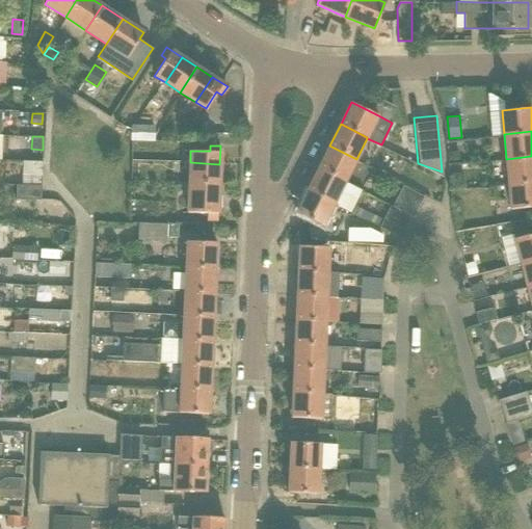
[(318,167),(345,181),(356,159),(329,146),(318,167)]
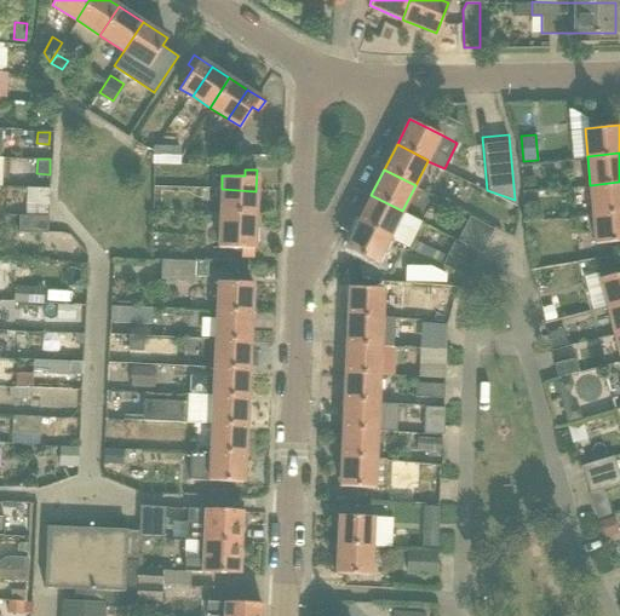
[(535,184),(535,174),(522,176),(523,185),(535,184)]
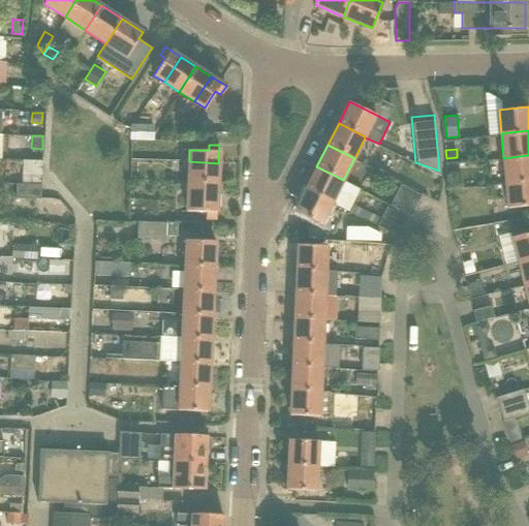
[(528,155),(503,158),(506,182),(528,179),(528,155)]
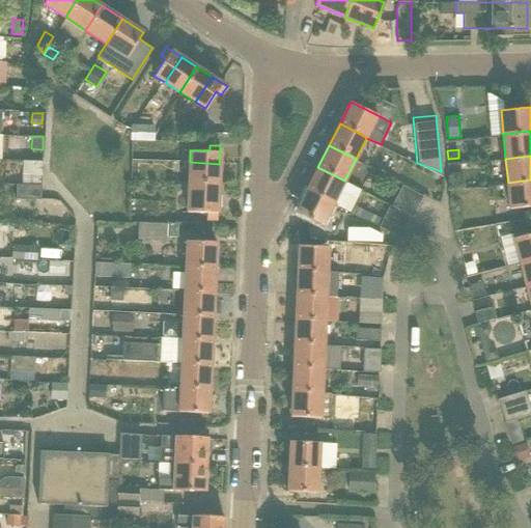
[(42,173),(43,160),(22,159),(22,172),(23,172),(22,184),(40,184),(42,173)]
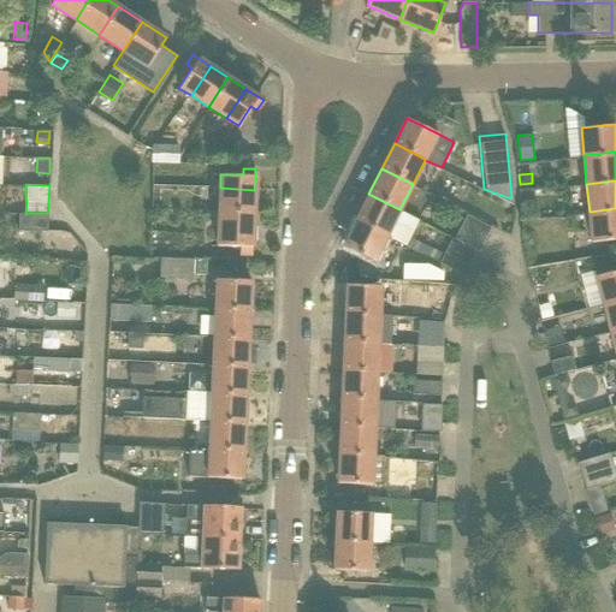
[(254,190),(220,188),(219,209),(254,211),(254,190)]
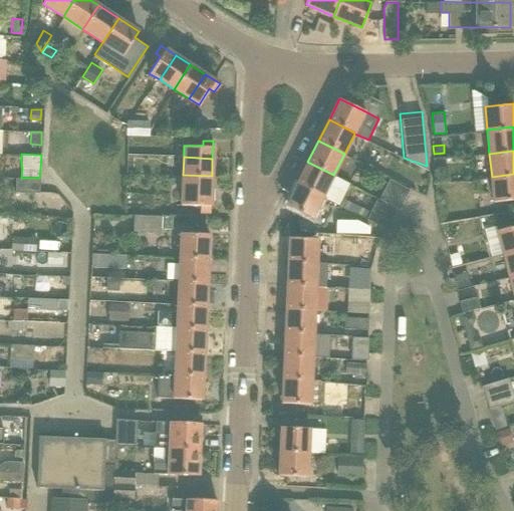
[(322,196),(333,175),(307,162),(297,183),(322,196)]
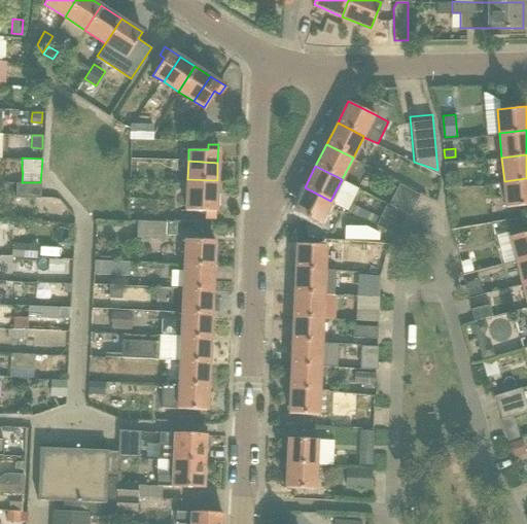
[(449,184),(458,183),(457,171),(448,172),(449,184)]
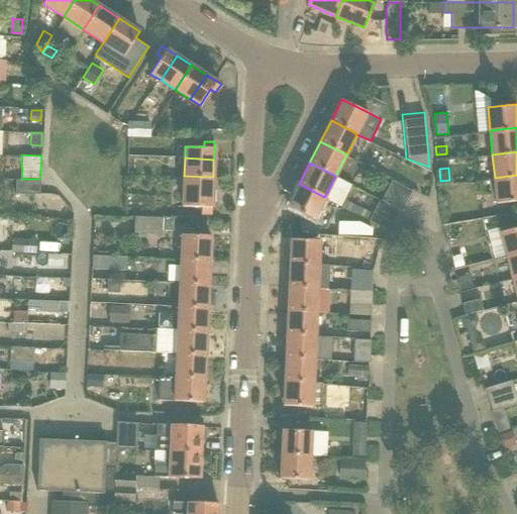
[(497,202),(516,199),(516,175),(495,178),(497,202)]
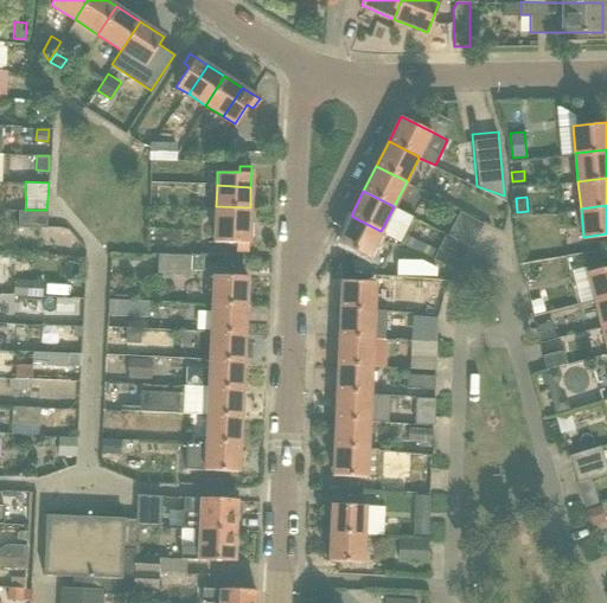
[(250,207),(216,206),(215,226),(249,229),(250,207)]
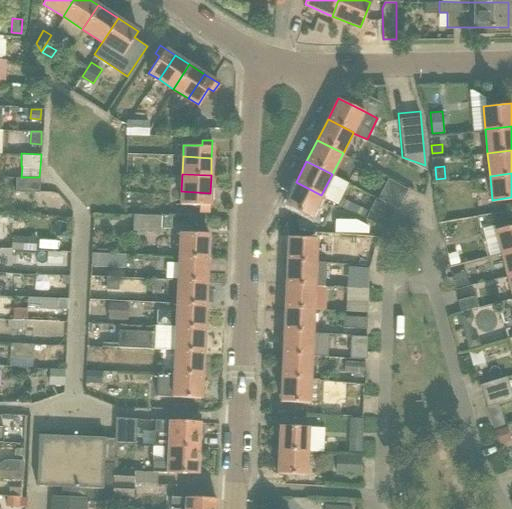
[(15,191),(39,191),(40,177),(39,177),(21,177),(16,176),(15,191)]
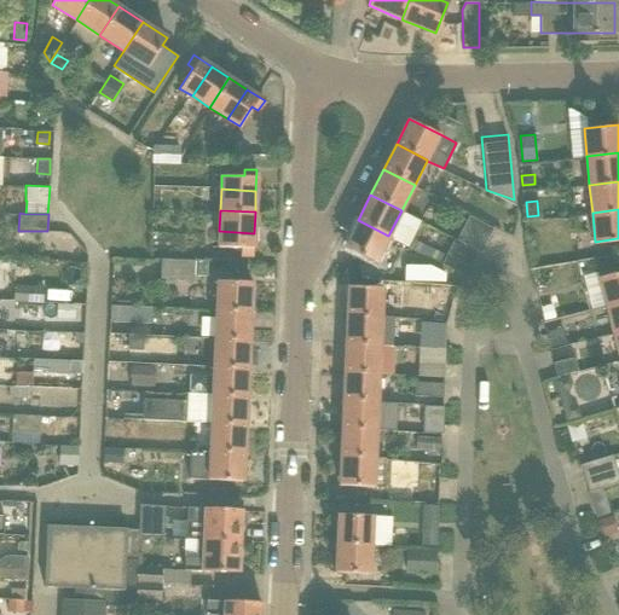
[(493,227),(469,214),(464,222),(489,236),(493,227)]
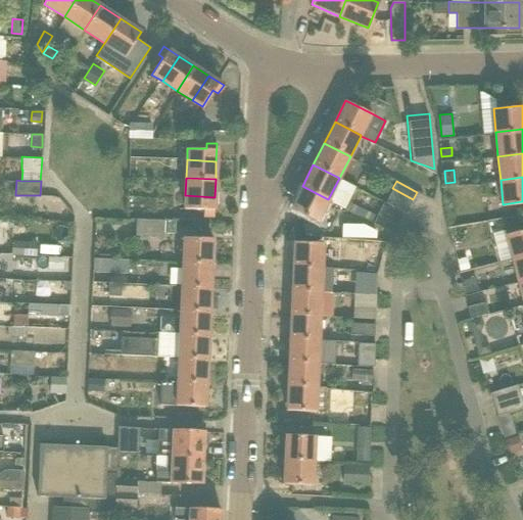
[(302,186),(291,208),(318,221),(328,199),(302,186)]
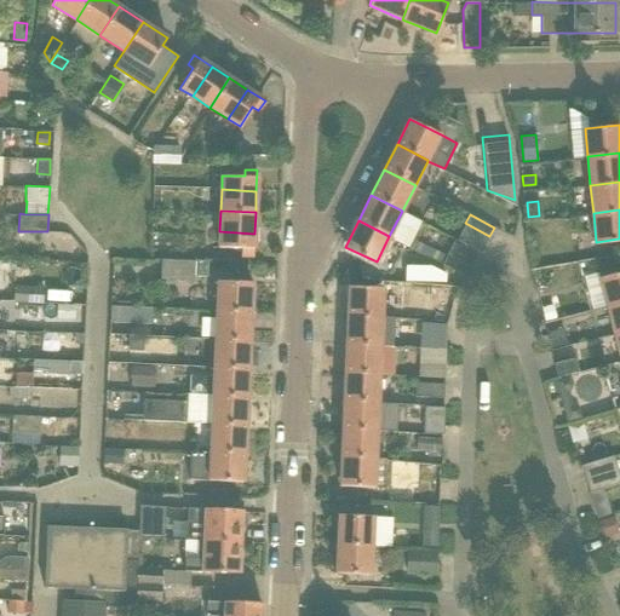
[(219,246),(241,247),(241,254),(253,254),(254,234),(219,231),(219,246)]
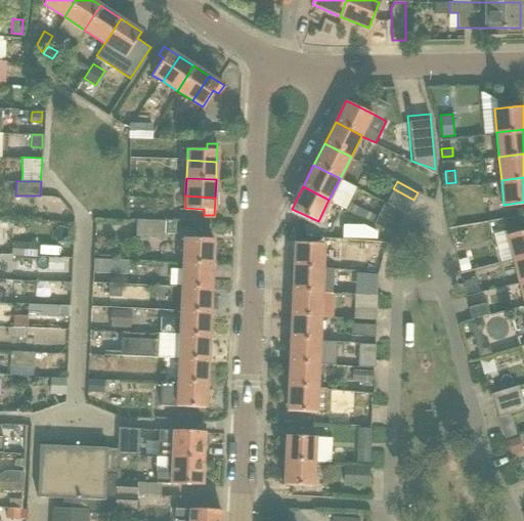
[(385,201),(378,215),(375,222),(394,231),(406,213),(385,201)]
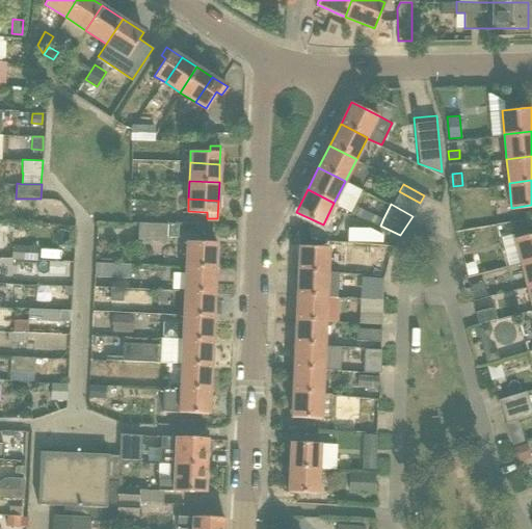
[(352,212),(380,226),(383,218),(355,205),(352,212)]
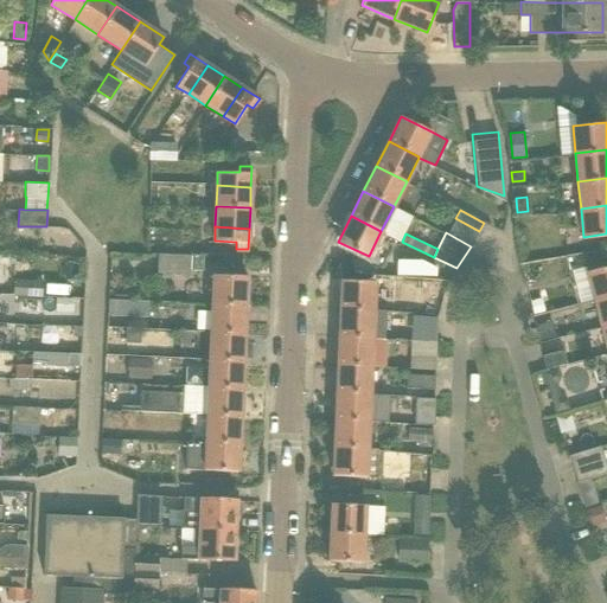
[(157,271),(171,271),(191,273),(191,254),(157,252),(157,271)]
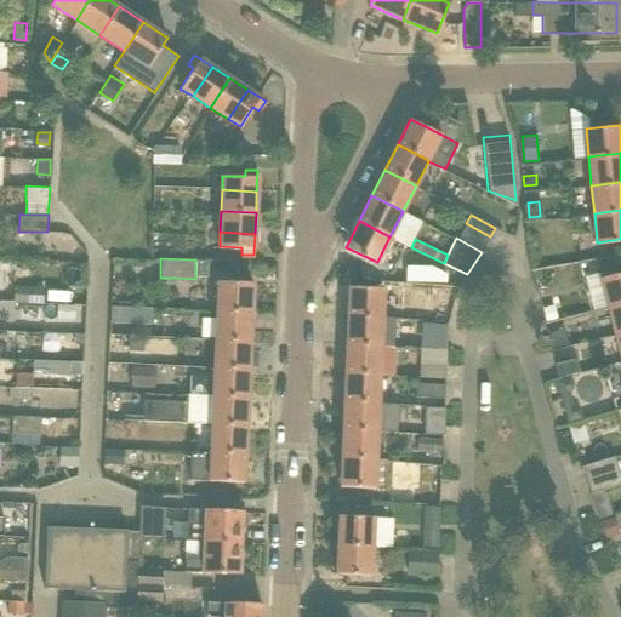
[(446,273),(432,266),(406,264),(406,280),(446,281),(446,273)]
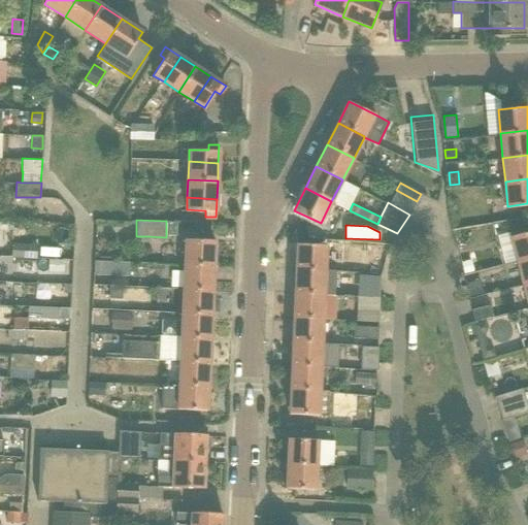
[(527,231),(509,236),(516,260),(527,256),(527,231)]
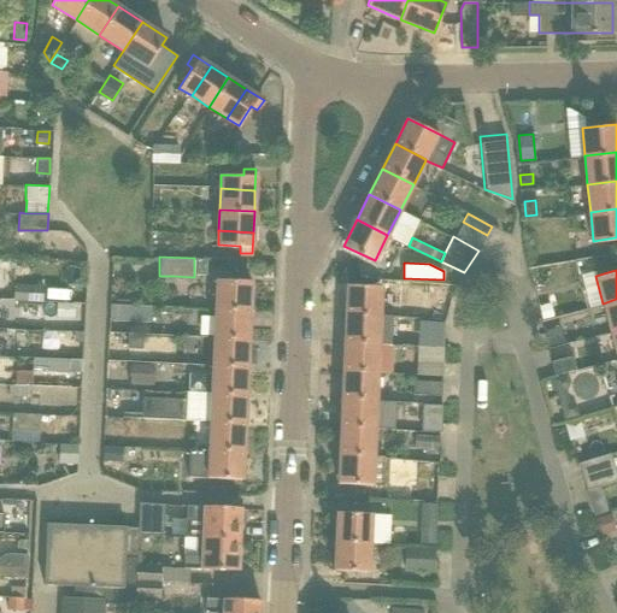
[(250,308),(251,281),(217,278),(216,307),(250,308)]
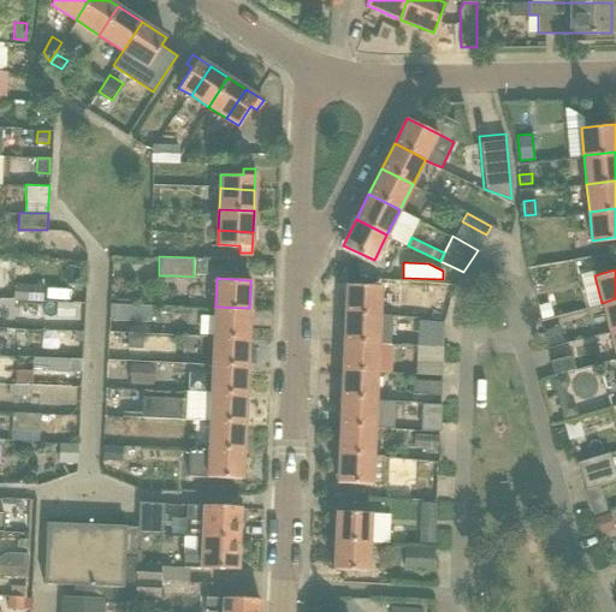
[(43,299),(43,285),(15,283),(13,298),(43,299)]
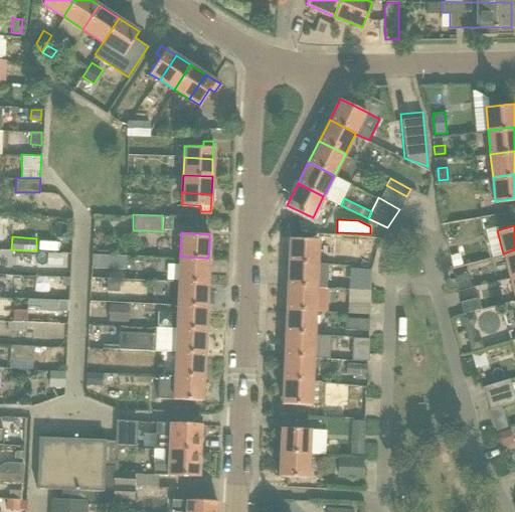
[(290,237),(289,262),(318,263),(319,238),(290,237)]
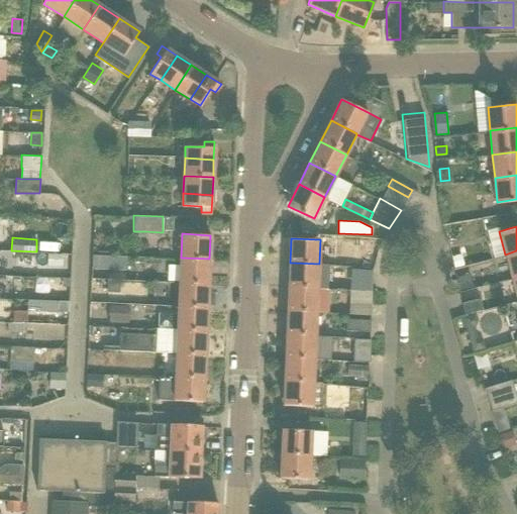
[(516,250),(505,254),(506,255),(512,278),(516,276),(516,250)]
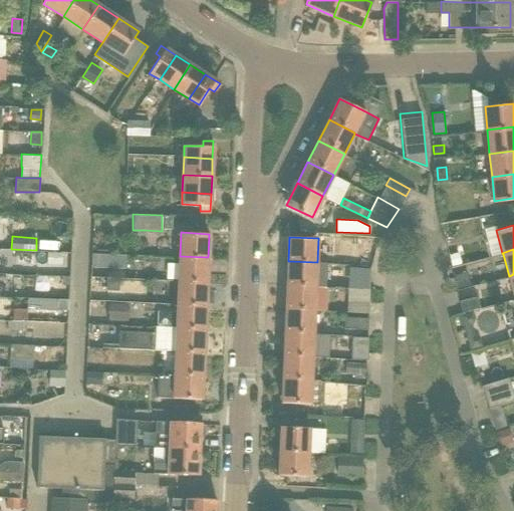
[(61,252),(46,251),(45,263),(60,263),(61,252)]
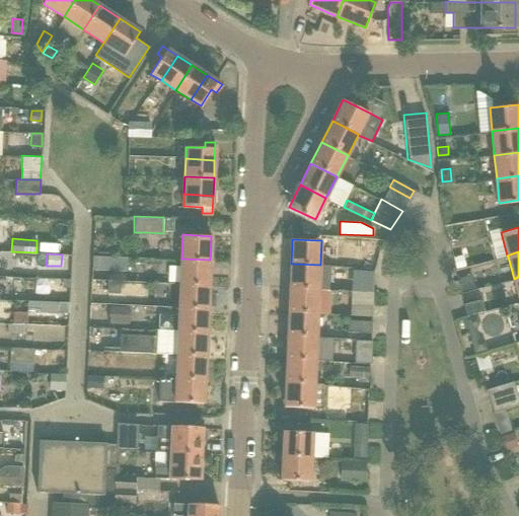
[(463,253),(453,255),(456,268),(466,266),(463,253)]
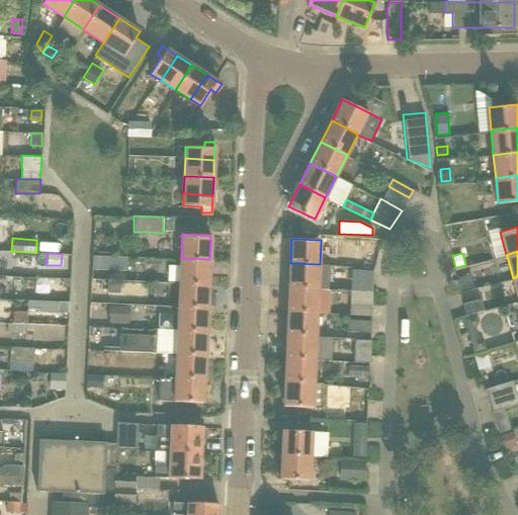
[(113,269),(123,269),(126,269),(126,256),(123,256),(113,255),(113,269)]
